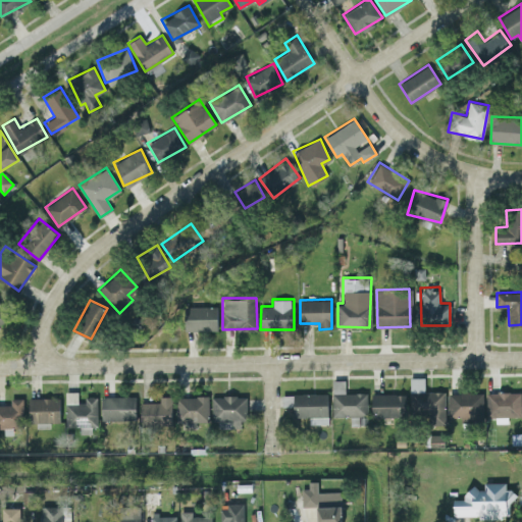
[(0,325),(8,321),(0,304),(0,325)]
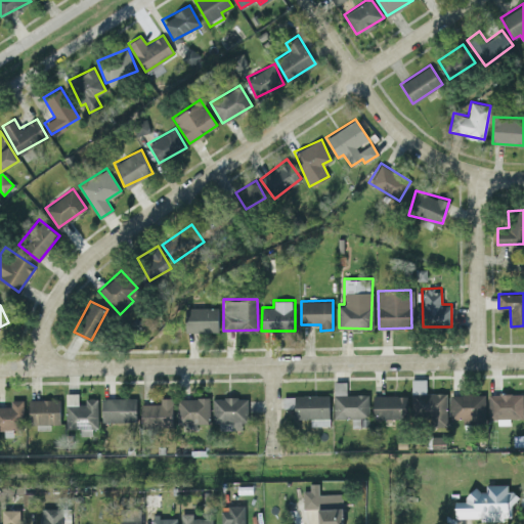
[(218,307),(186,306),(185,331),(218,332),(218,307)]
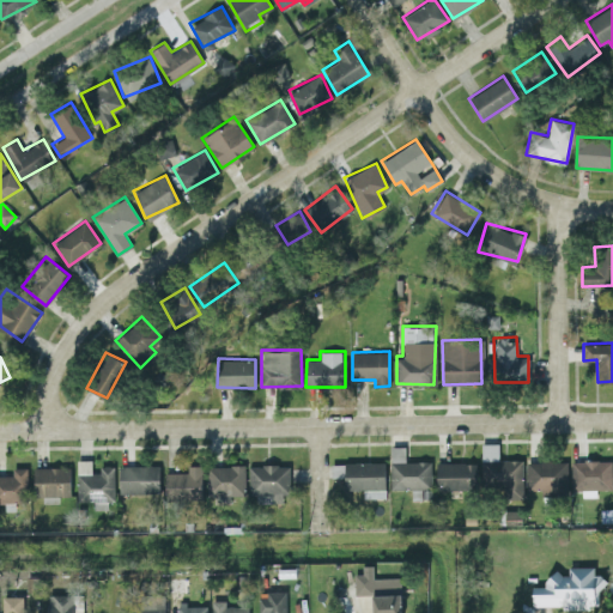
[(430,460),(405,460),(404,445),(399,445),(399,457),(390,457),(390,489),(411,489),(411,497),(424,497),(424,492),(430,492),(430,460)]
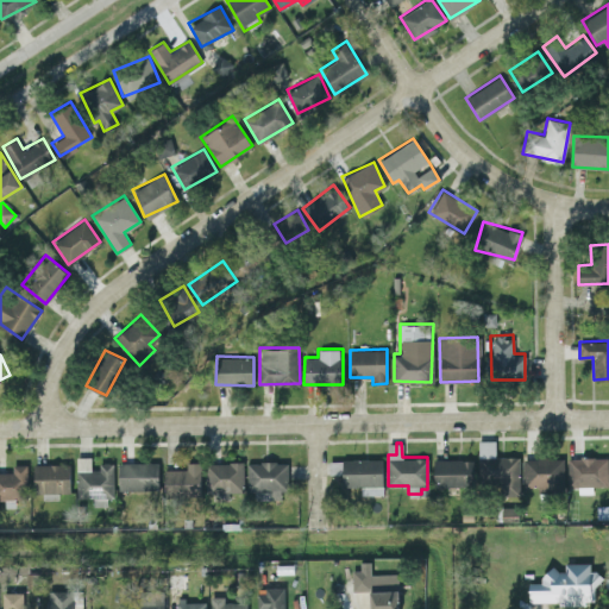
[(75,456),(76,497),(93,497),(93,504),(106,504),(106,496),(114,496),(113,464),(90,465),(90,456),(75,456)]
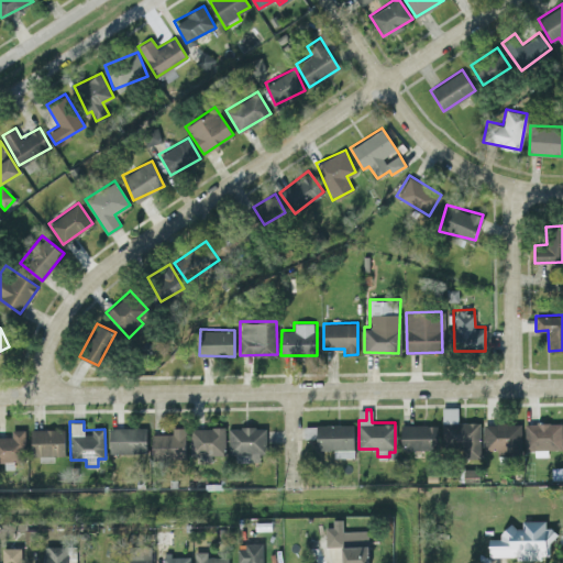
[(479,421),(443,422),(443,446),(463,446),(463,457),(481,457),(479,421)]
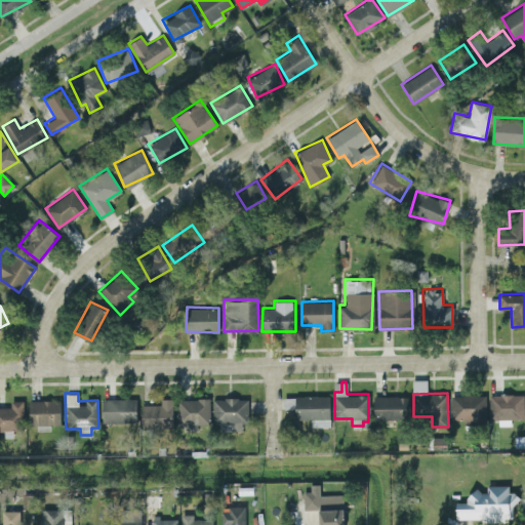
[(524,417),(523,393),(488,394),(489,418),(524,417)]
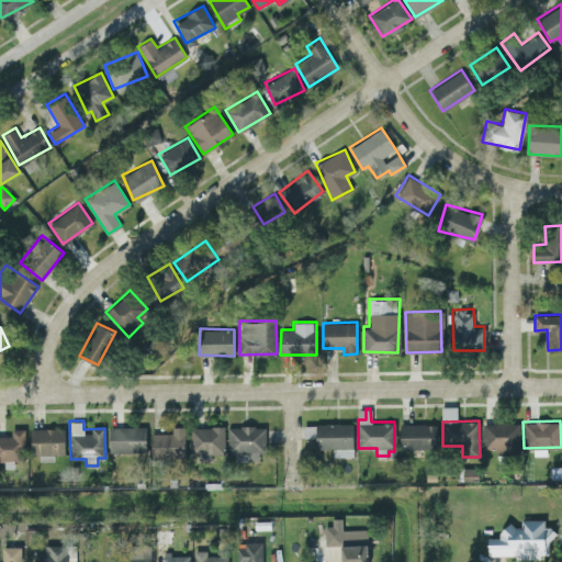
[(520,422),(483,422),(483,449),(519,450),(520,422)]
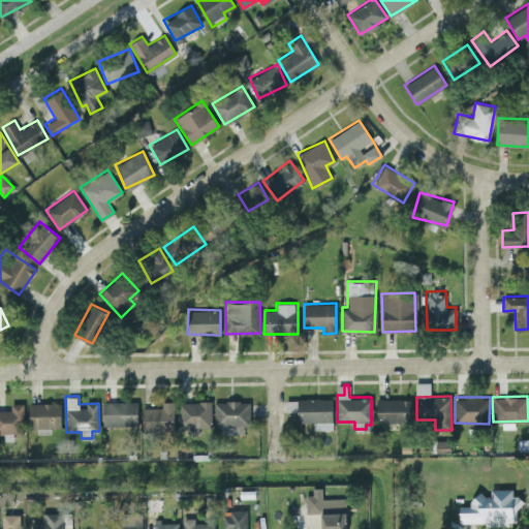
[(297,422),(314,422),(314,429),(332,429),(332,398),(285,399),(286,411),(297,411),(297,422)]
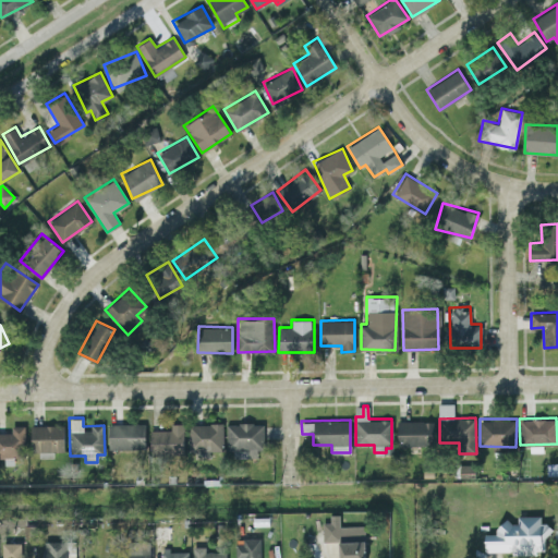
[(397,444),(434,445),(434,421),(397,420),(397,444)]
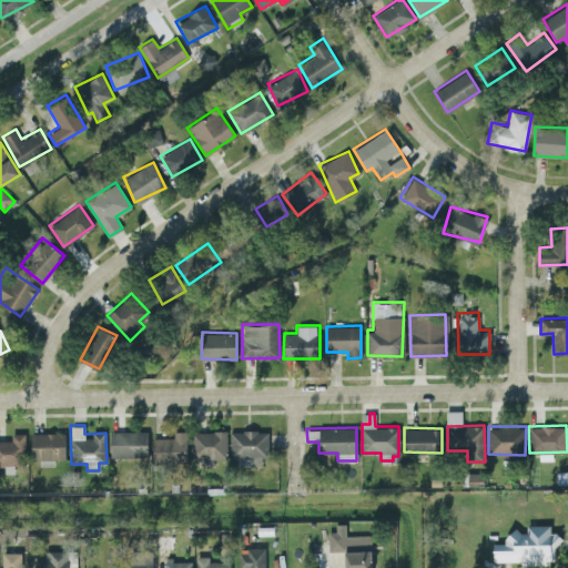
[(231,430),(231,465),(262,465),(261,456),(269,456),(269,429),(231,430)]
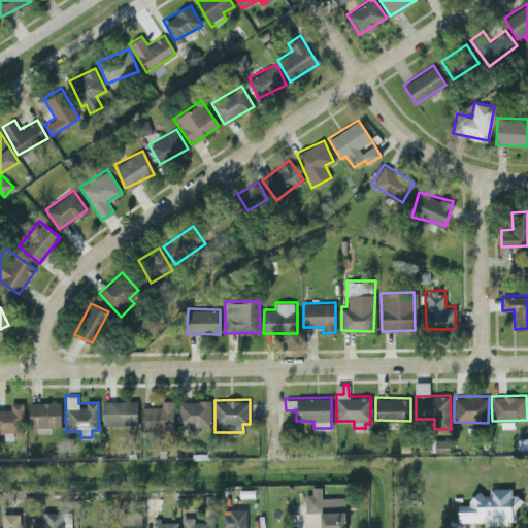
[(136,400),(102,400),(102,425),(137,424),(136,400)]
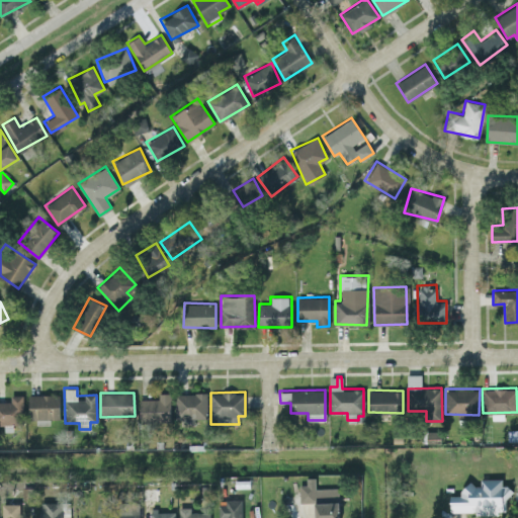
[(171,393),(158,393),(158,399),(140,398),(140,420),(170,421),(171,393)]
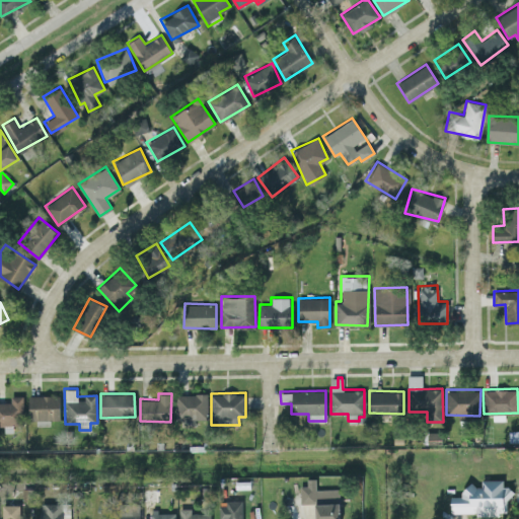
[(195,419),(207,419),(207,393),(175,393),(175,423),(195,424),(195,419)]
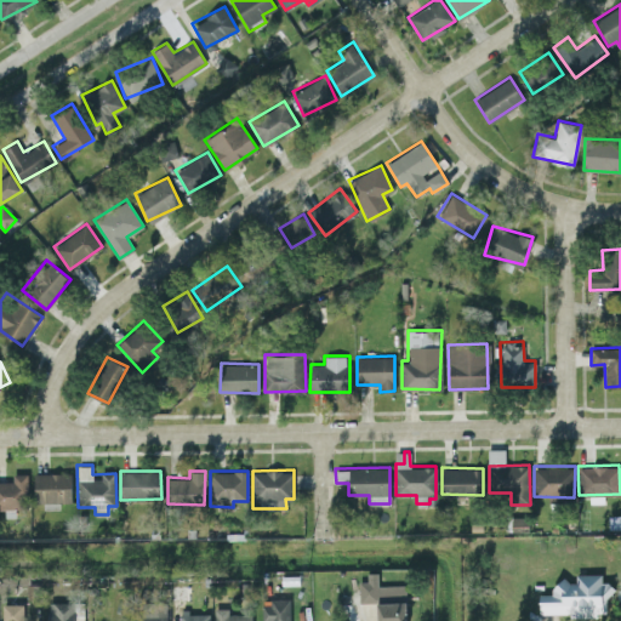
[(34,503),(50,502),(50,508),(60,507),(60,501),(72,501),(70,472),(34,473),(34,503)]
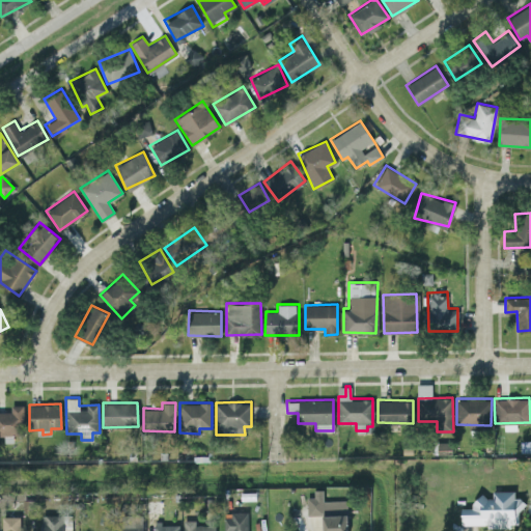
[(11,411),(0,411),(0,435),(24,435),(24,404),(10,404),(11,411)]
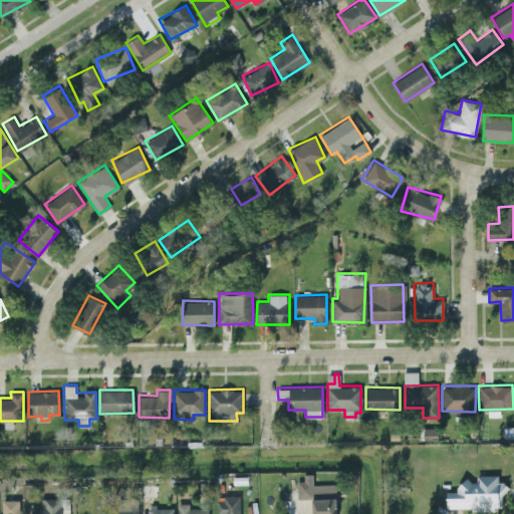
[(312,513),(336,513),(336,484),(313,484),(313,474),(304,474),(304,481),(297,481),(297,499),(312,499),(312,513)]
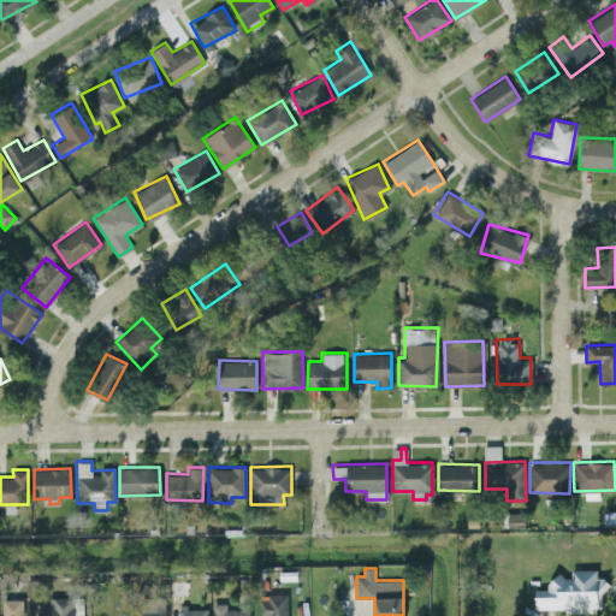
[(535,610),(608,609),(606,578),(597,578),(597,568),(572,569),(572,576),(548,576),(548,590),(535,590),(535,610)]
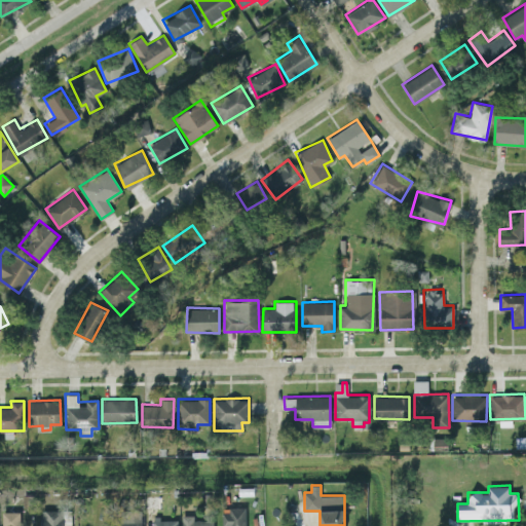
[(246,525),(246,509),(222,509),(222,525),(246,525)]
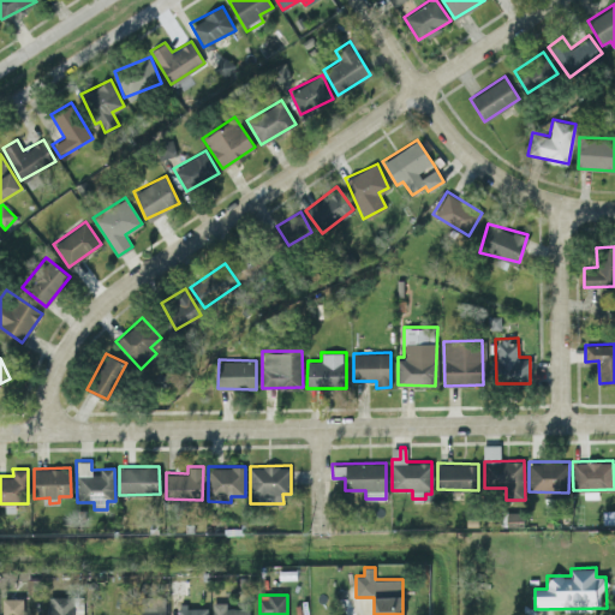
[(48,596),(47,614),(73,614),(73,596),(48,596)]
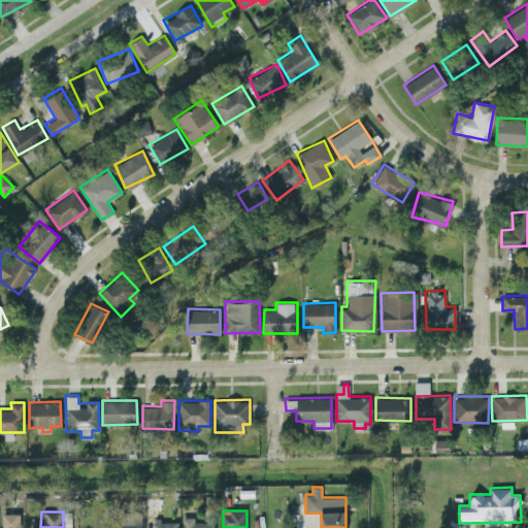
[(142,527),(143,512),(122,512),(121,520),(111,520),(110,527),(142,527)]
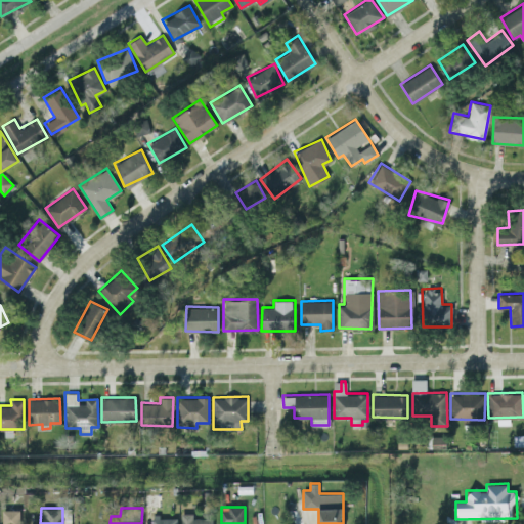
[(19,523),(19,509),(2,510),(2,523),(19,523)]
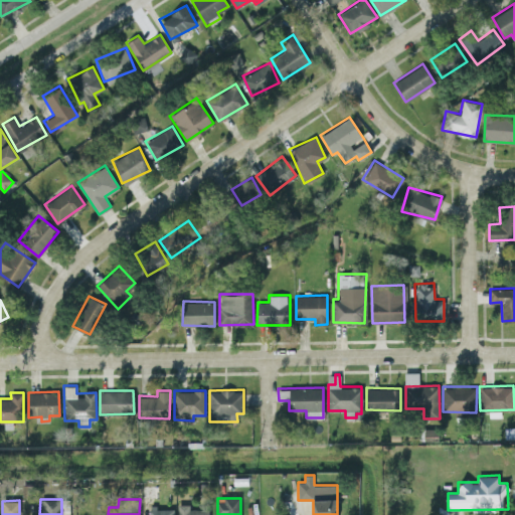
[(208,514),(209,509),(189,509),(189,504),(178,504),(178,514),(208,514)]
